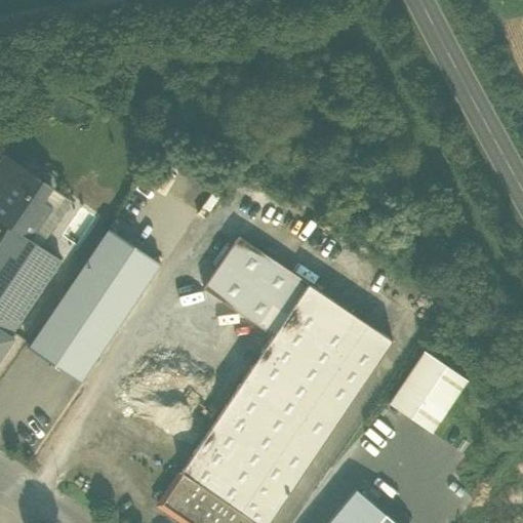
[(0,165),(0,190),(6,195),(22,171),(4,160),(0,165)]
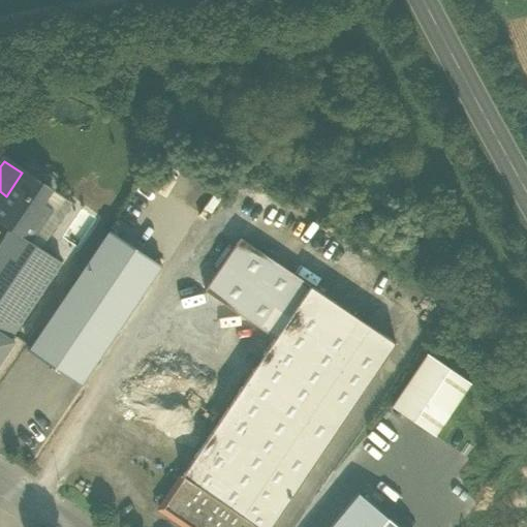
[(0,221),(11,229),(32,243),(54,211),(44,205),(54,191),(56,187),(54,180),(48,175),(39,177),(37,180),(23,171),(22,173),(6,196),(0,205),(0,221)]
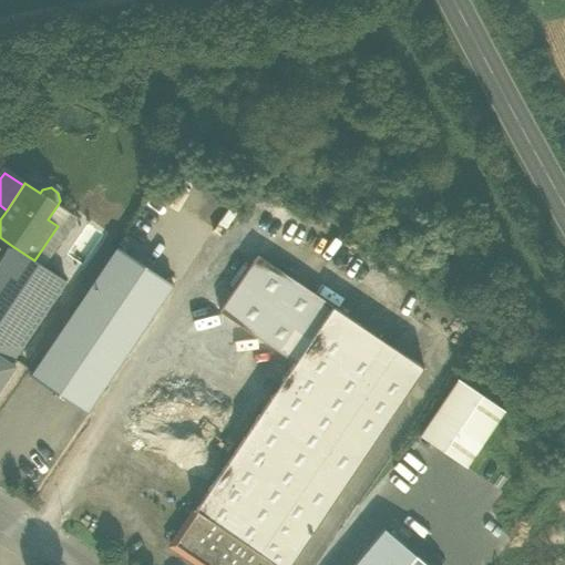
[(78,219),(58,205),(48,219),(58,226),(34,260),(44,268),(78,219)]
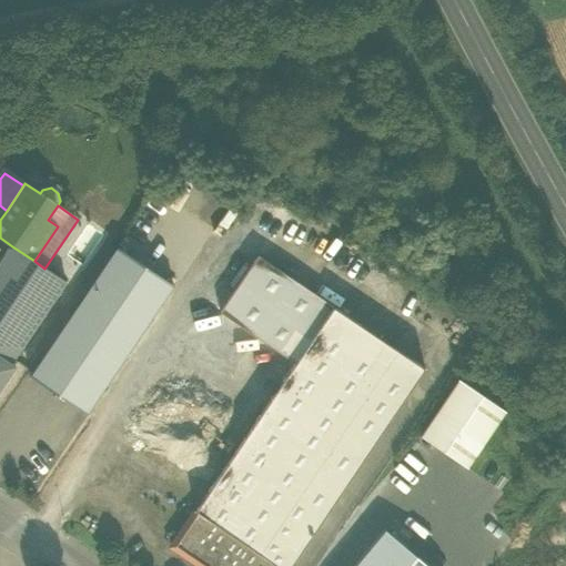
[(0,263),(0,355),(13,364),(68,283),(44,269),(34,261),(12,246),(0,263)]
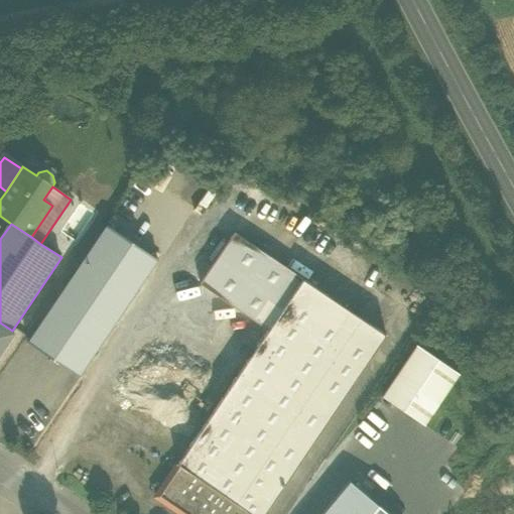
[(108,225),(28,343),(80,377),(158,259),(108,225)]
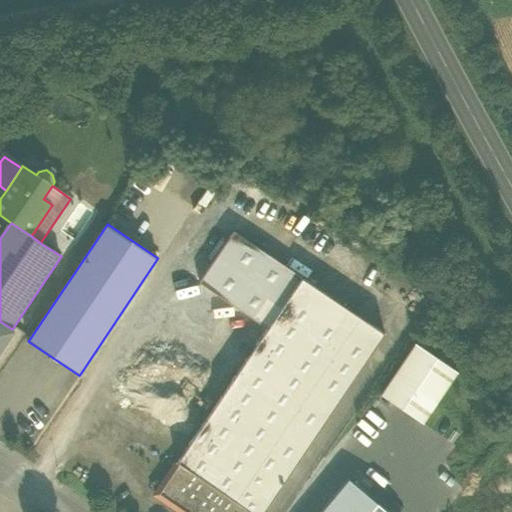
[(200,283),(268,329),(302,278),(235,232),(200,283)]
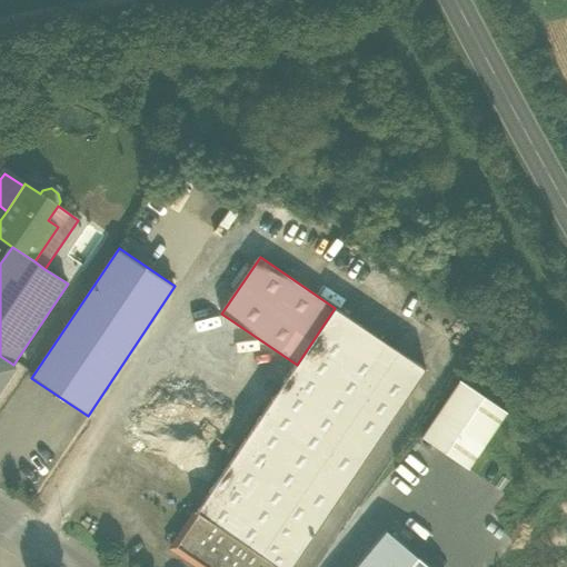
[(292,566),(426,369),(335,308),(297,365),(197,513),(277,566),(292,566)]
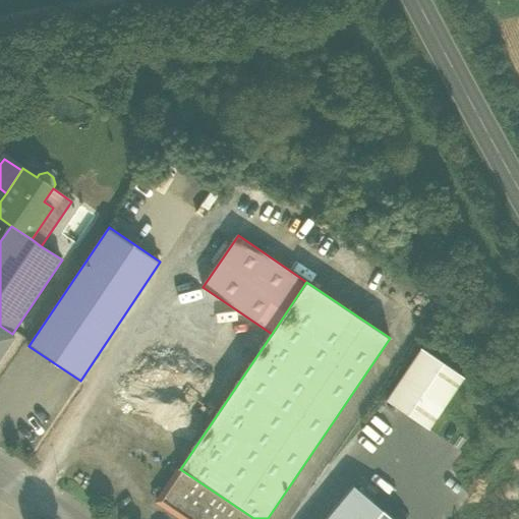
[(0,360),(15,337),(12,334),(0,326),(0,360)]
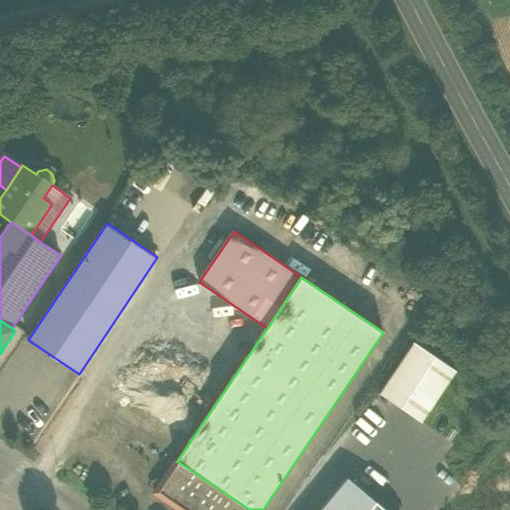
[(415,343),(380,394),(422,422),(456,371),(415,343)]
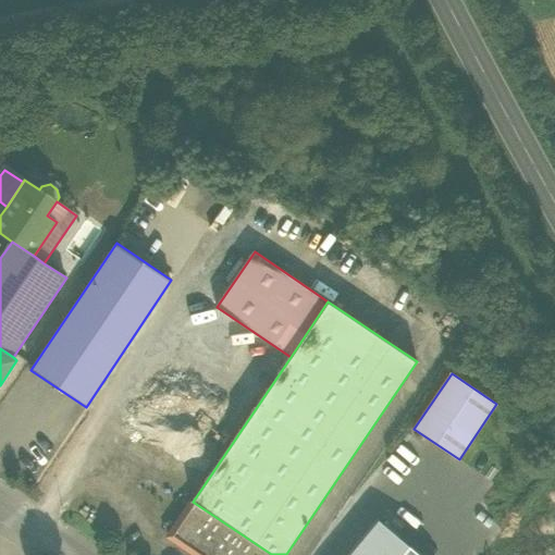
[(271,554),(193,502),(170,537),(197,554),(271,554)]
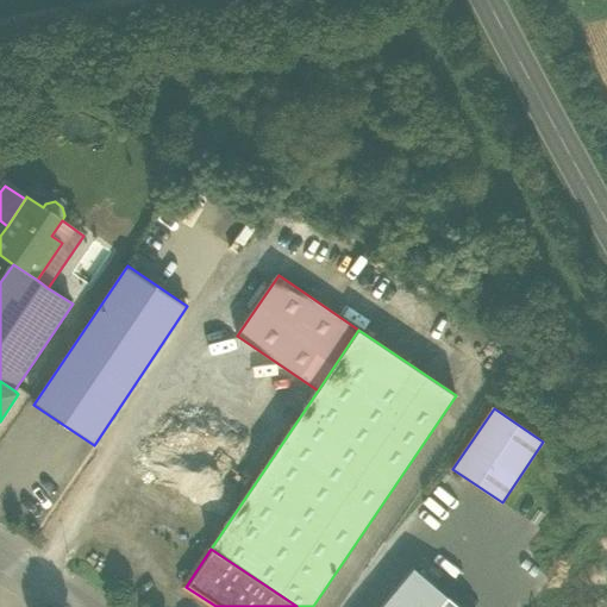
[(460,606),(414,569),(382,606),(460,606)]
